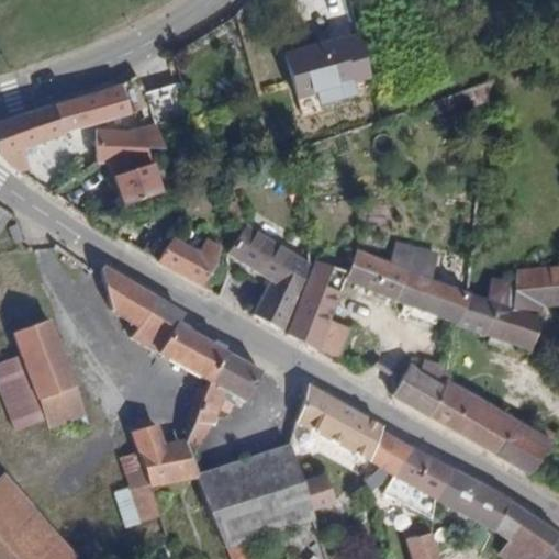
[(280,53),(293,94),(305,92),(310,103),(362,88),(346,34),(280,53)]
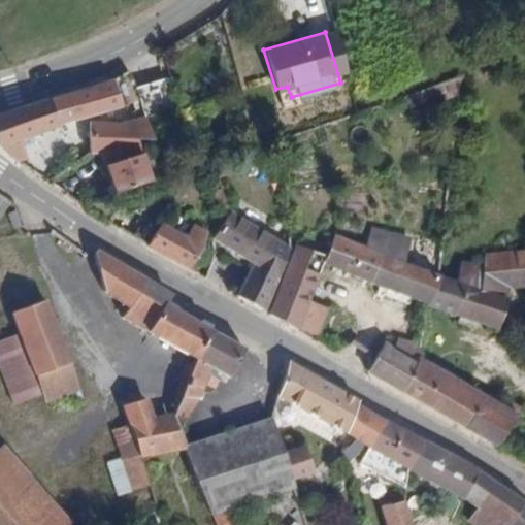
[(135,84),(130,70),(119,77),(109,80),(77,90),(42,101),(18,108),(0,112),(0,139),(1,143),(23,161),(30,160),(25,142),(62,128),(61,124),(94,109),(115,112),(120,126),(121,128),(138,122),(169,110),(159,77),(135,84)]
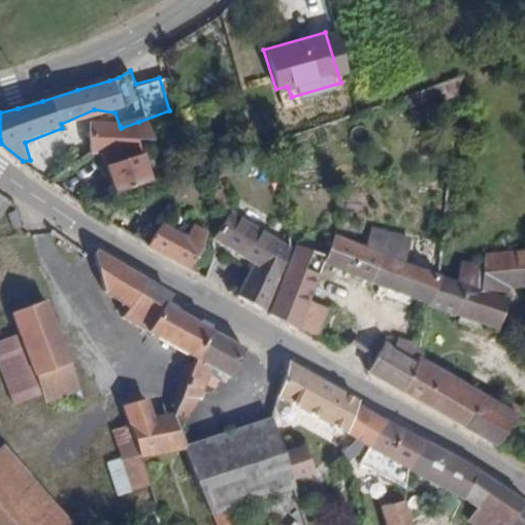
[(287,87),(275,89),(279,101),(291,97),(287,87)]
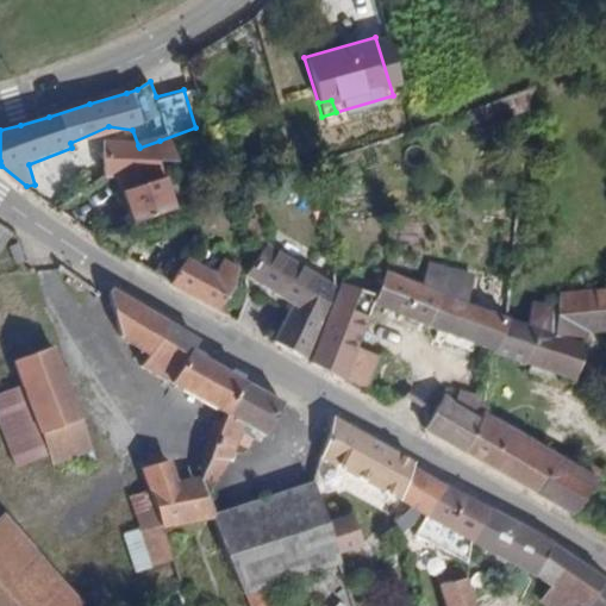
[(139,148),(138,145),(112,144),(108,181),(122,214),(108,219),(113,232),(166,211),(151,166),(168,161),(160,141),(139,148)]
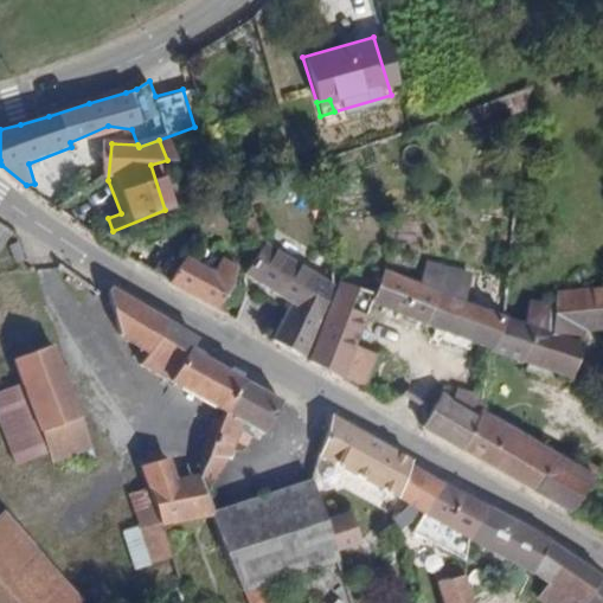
[(87,179),(108,180),(111,143),(90,143),(87,179)]
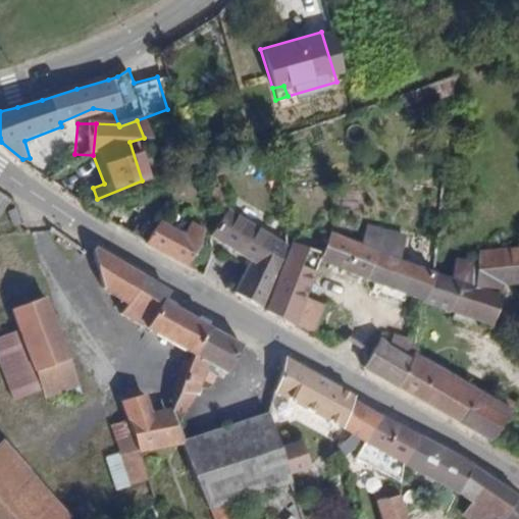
[(0,222),(15,198),(0,188),(0,222)]
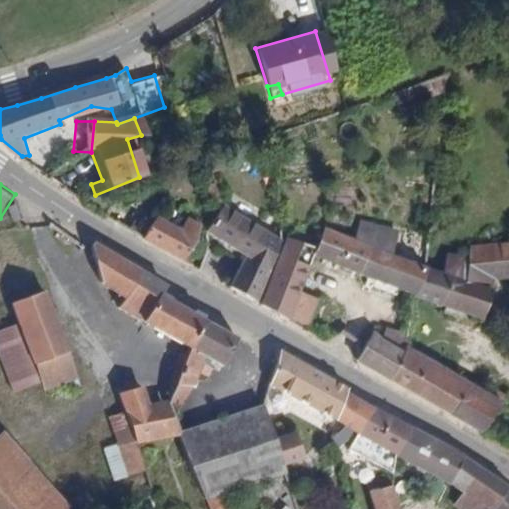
[(260,302),(278,234),(220,203),(205,231),(206,231),(248,253),(231,285),(243,292),(260,302)]
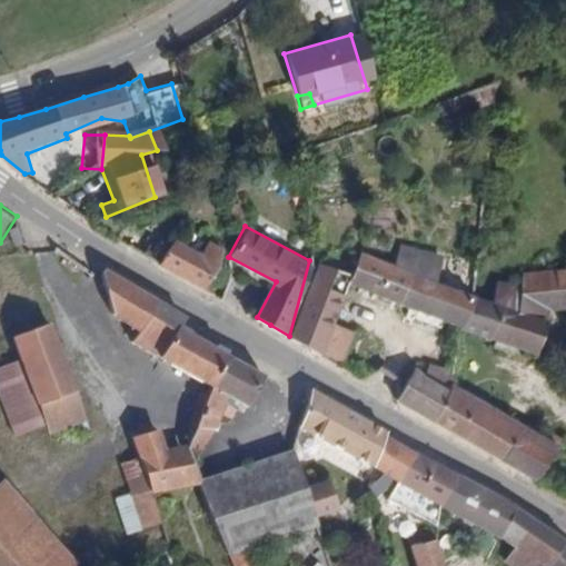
[(175,240),(161,262),(184,275),(207,288),(218,266),(175,240)]
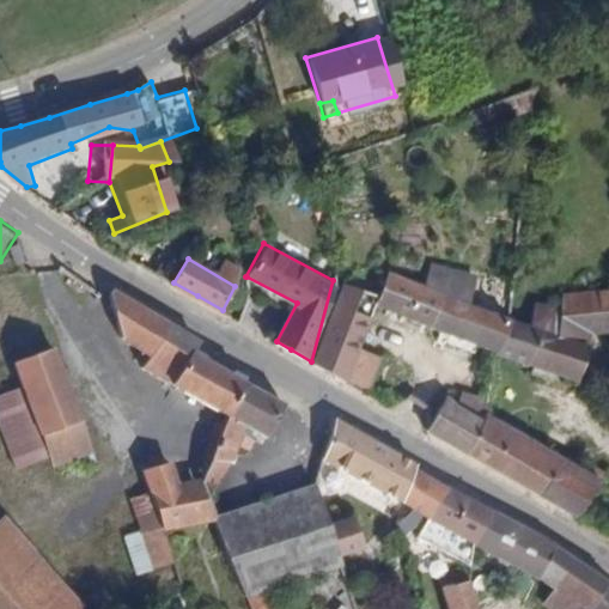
[(505,352),(522,318),(469,300),(476,274),(454,266),(452,272),(433,263),(425,285),(389,272),(377,302),(505,352)]
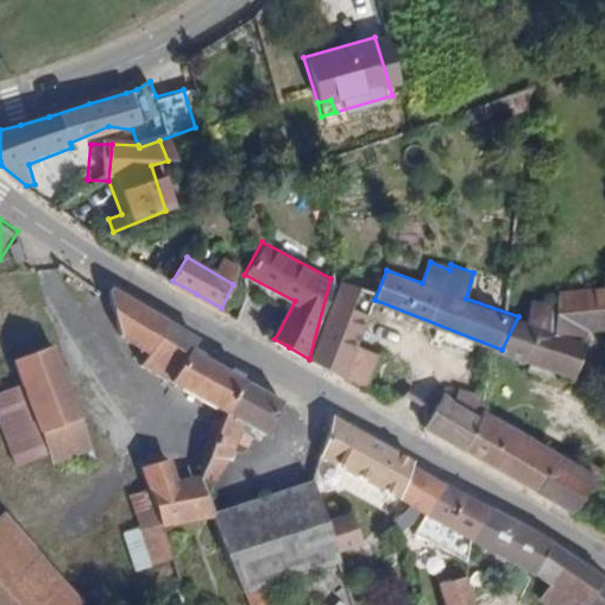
[(358,344),(375,300),(341,284),(312,360),(344,378),(358,344)]
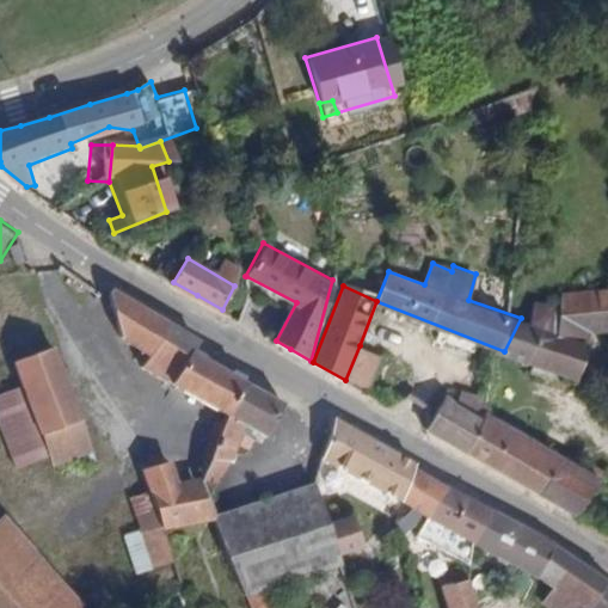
[(191,335),(112,287),(122,337),(139,345),(131,358),(223,413),(222,423),(249,381),(253,373),(191,335)]
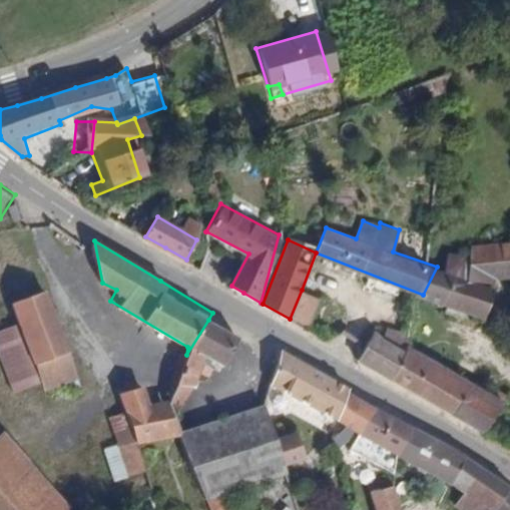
[(466,278),(437,267),(423,295),(489,315),(505,274),(509,273),(509,244),(488,248),(479,273),(470,269),(466,278)]
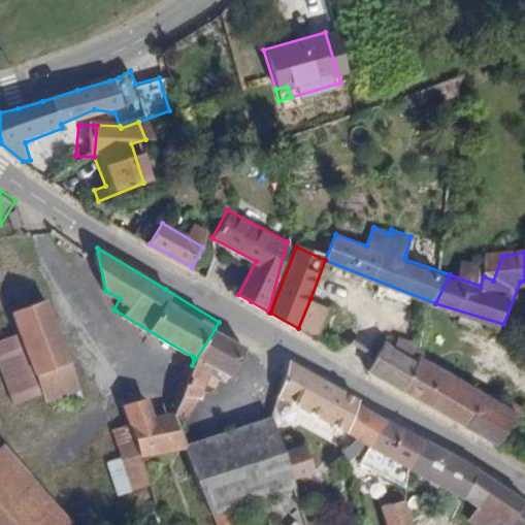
[(12,312),(39,375),(73,362),(47,297),(12,312)]
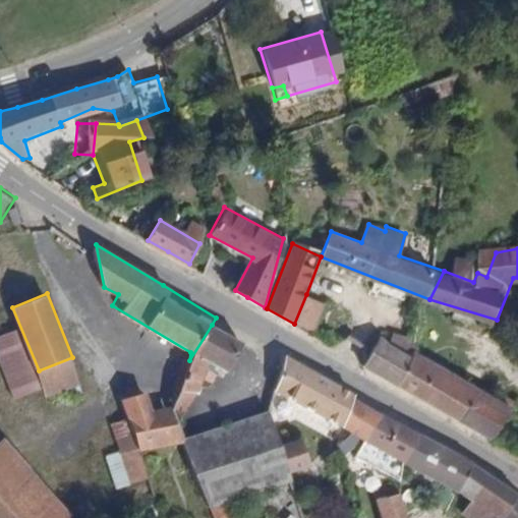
[(325,304),(306,294),(294,324),(313,335),(325,304)]
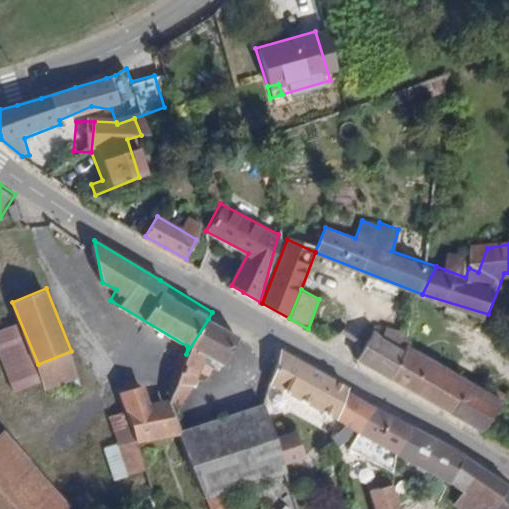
[(208,319),(186,354),(182,382),(194,383),(199,371),(207,374),(215,360),(224,363),(238,337),(208,319)]
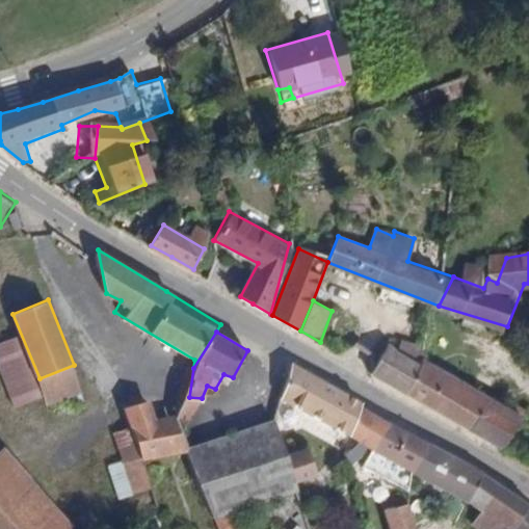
[(386,346),(372,372),(406,391),(417,363),(386,346)]
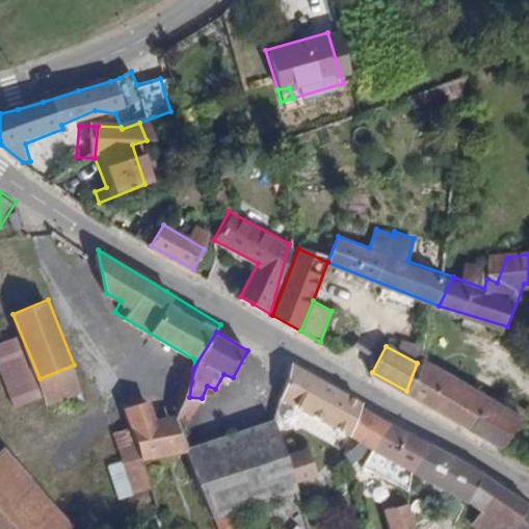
[(504,407),(420,356),(417,363),(406,391),(501,447),(523,407),(509,399),(504,407)]
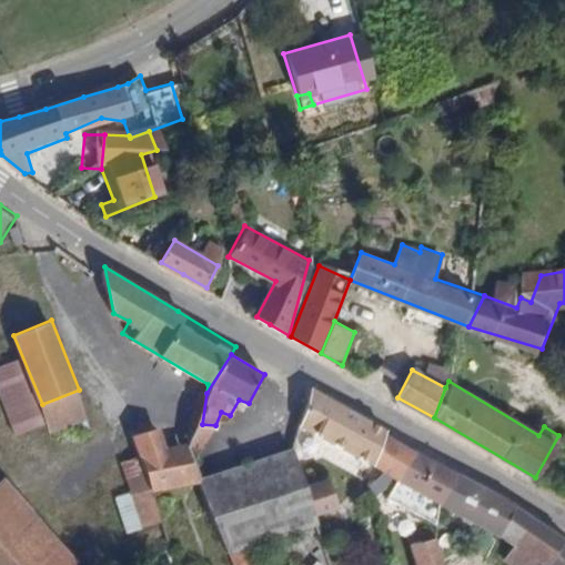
[(389,429),(313,386),(301,423),(373,461),(386,436),(389,429)]
